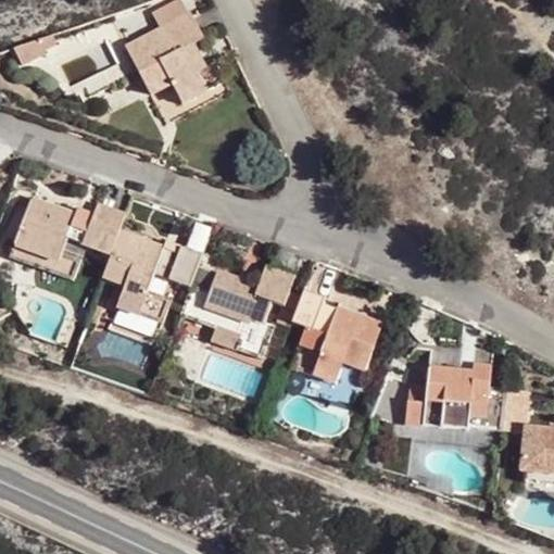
[(183,48),(193,42),(202,38),(189,13),(187,14),(179,0),(151,14),(158,29),(124,47),(149,95),(171,84),(180,104),(225,82),(213,58),(203,63),(193,68),(183,48)]
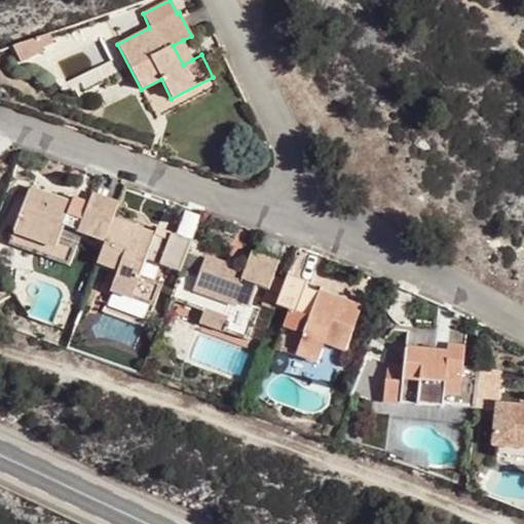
[(48,32),(24,40),(31,57),(41,51),(39,48),(52,41),(48,32)]
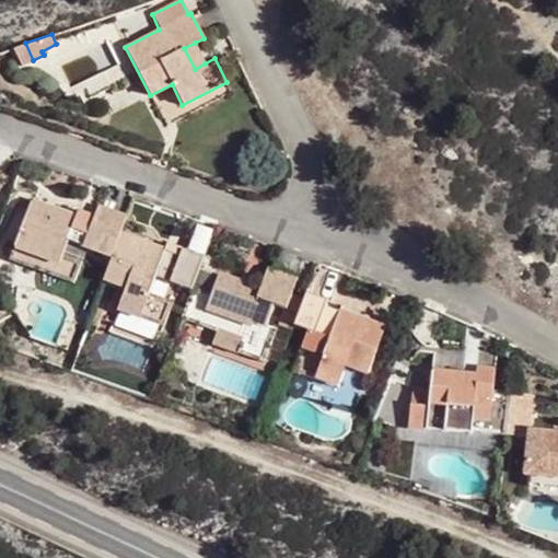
[(25,43),(11,47),(21,67),(33,60),(25,43)]
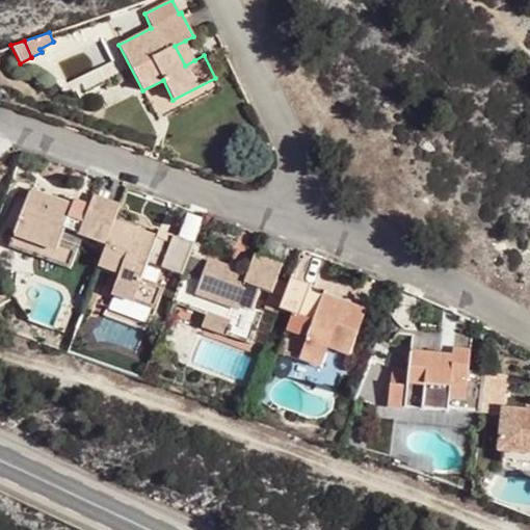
[(194,60),(185,41),(175,46),(185,65),(194,60)]
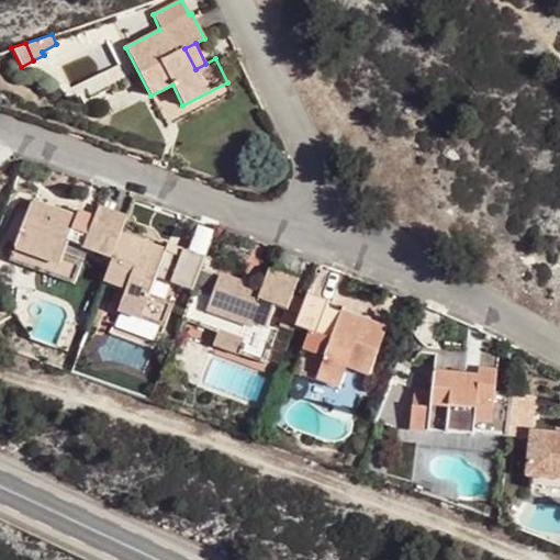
[(120,233),(125,216),(97,206),(93,214),(77,209),(75,216),(30,200),(9,260),(30,268),(34,255),(58,262),(60,256),(66,239),(70,228),(87,235),(82,245),(111,255),(120,233)]
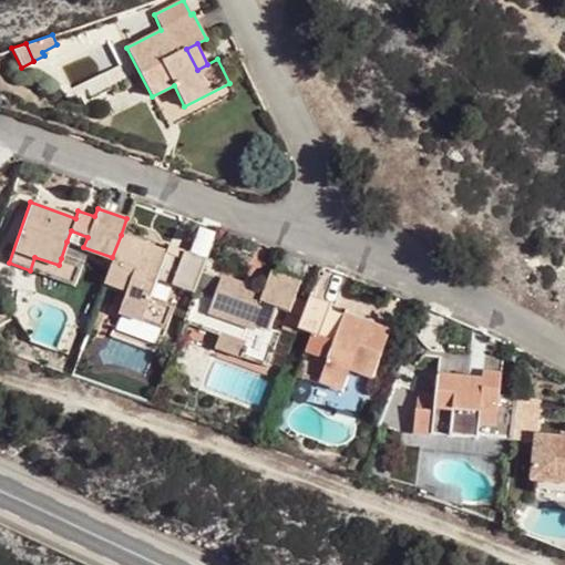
[(67,242),(83,247),(88,237),(71,230),(67,242)]
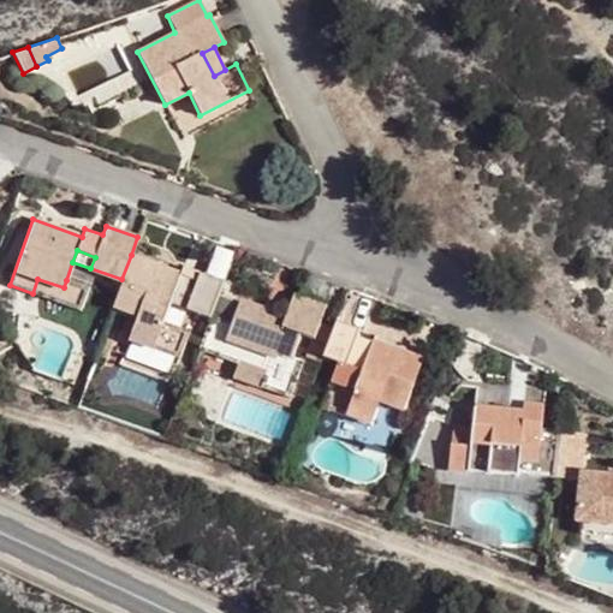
[(180,273),(131,255),(121,279),(113,304),(137,313),(128,339),(153,347),(177,357),(188,329),(162,320),(170,302),(180,273)]
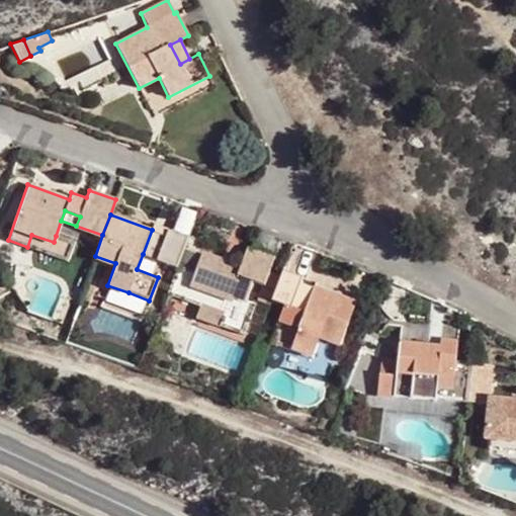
[(165,235),(152,230),(143,254),(156,259),(165,235)]
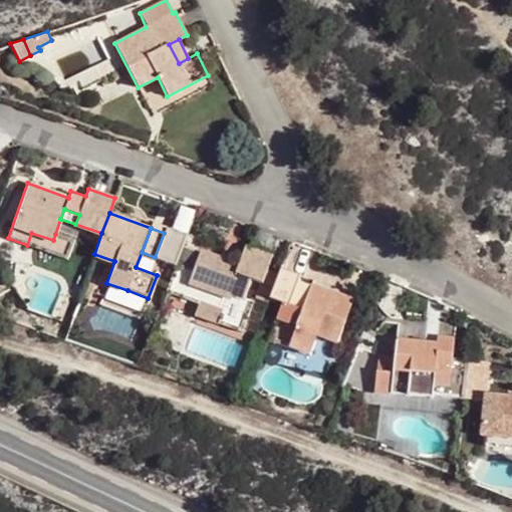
[(177,261),(186,235),(166,228),(164,233),(155,257),(175,265),(177,261)]
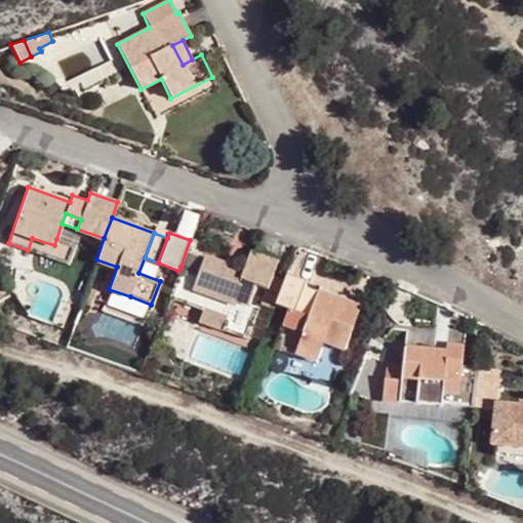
[(74,245),(56,239),(54,245),(32,238),(28,250),(67,265),(74,245)]
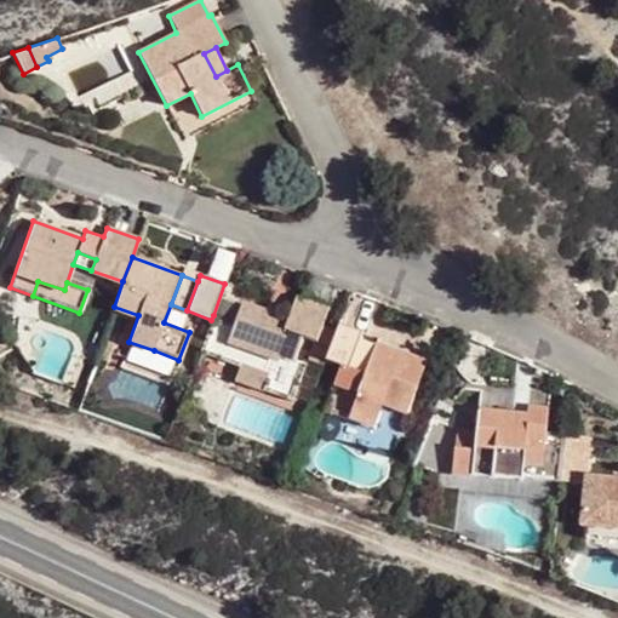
[(233,324),(213,315),(211,320),(200,350),(239,365),(265,376),(262,389),(292,400),(305,362),(295,359),(304,336),(330,345),(335,330),(321,325),(327,309),(295,297),(287,318),(284,328),(256,319),(261,308),(241,301),(233,324)]
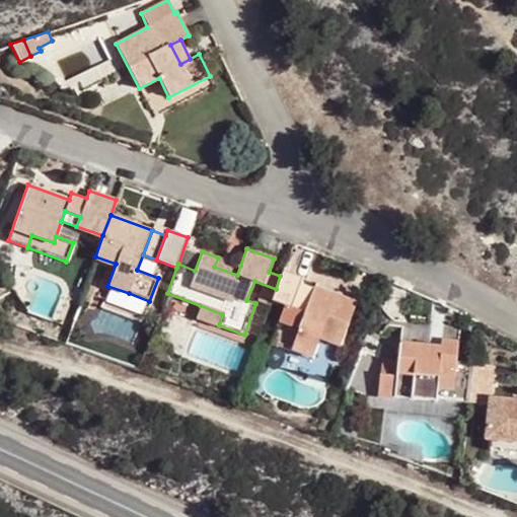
[(240,266),(218,257),(214,267),(237,275),(240,266)]
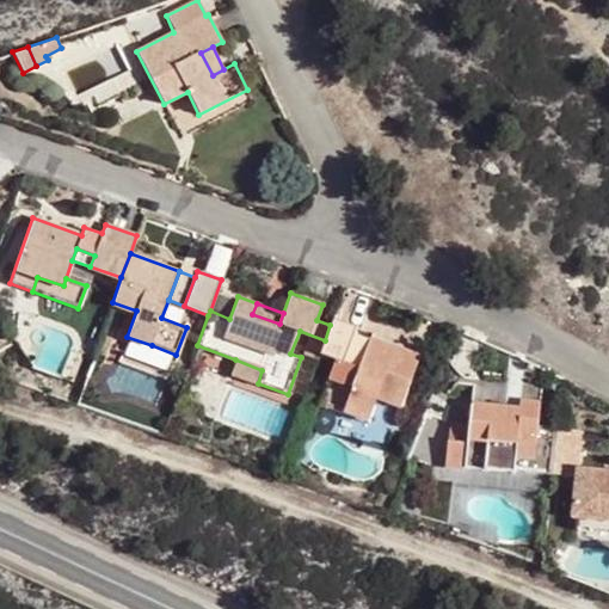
[(356,325),(333,318),(330,325),(325,340),(319,354),(357,368),(351,387),(327,377),(318,404),(368,422),(376,398),(400,406),(418,357),(354,333),(356,325)]
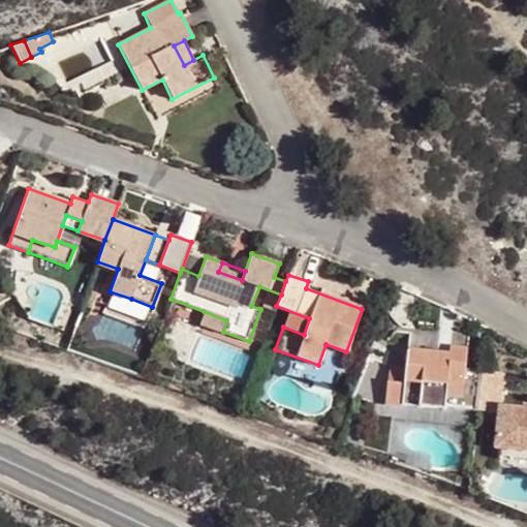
[(199,322),(223,332),(226,320),(204,311),(199,322)]
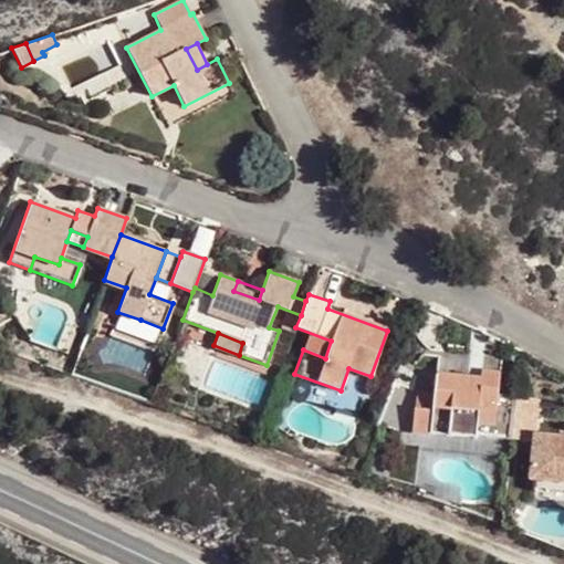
[(510,437),(514,395),(495,393),(498,371),(481,368),(480,377),(436,372),(431,409),(414,407),(410,430),(429,432),(477,437),(477,435),(510,437)]
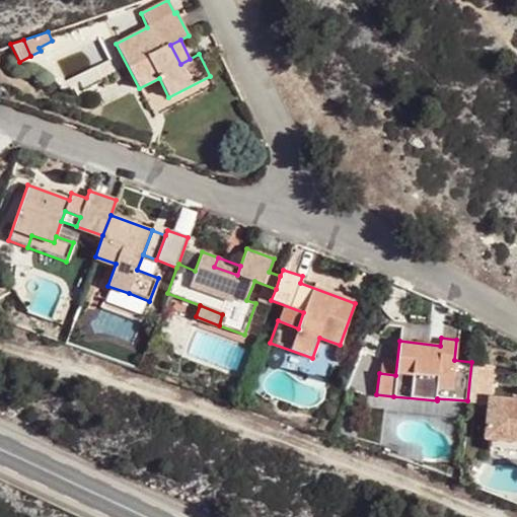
[(494,365),(471,362),(467,400),(489,403),(486,436),(516,440),(516,399),(491,397),(494,365)]
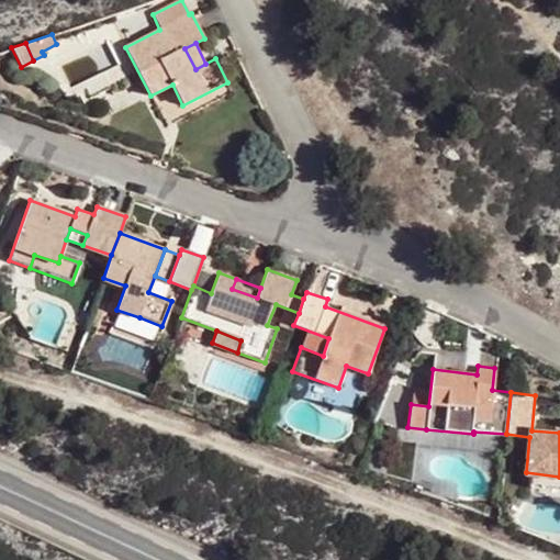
[(472,448),(473,434),(426,429),(425,443),(472,448)]
